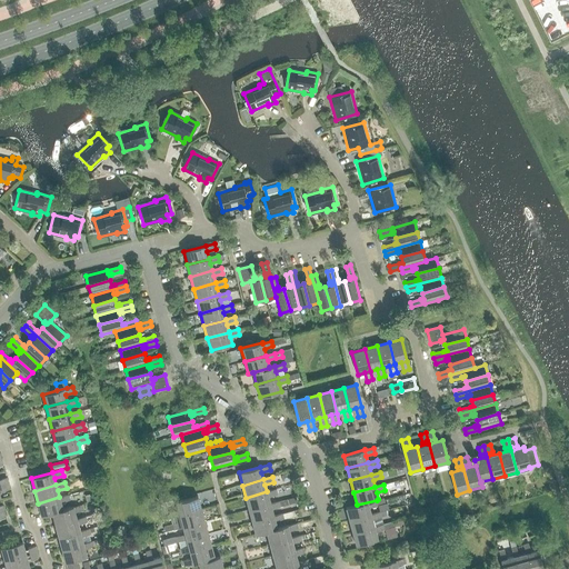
[(246,498),(249,510),(270,503),(268,497),(277,495),(276,489),(267,491),(246,498)]
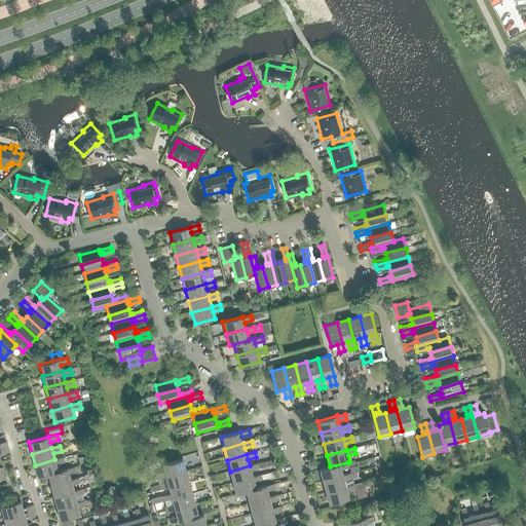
[(38,477),(47,474),(58,471),(57,464),(65,462),(63,457),(54,459),(35,465),(38,477)]
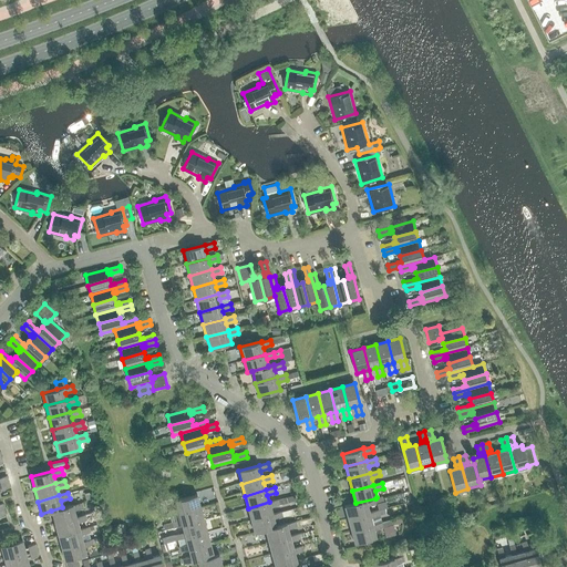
[(169,515),(178,513),(200,507),(197,494),(175,501),(177,508),(168,511),(169,515)]
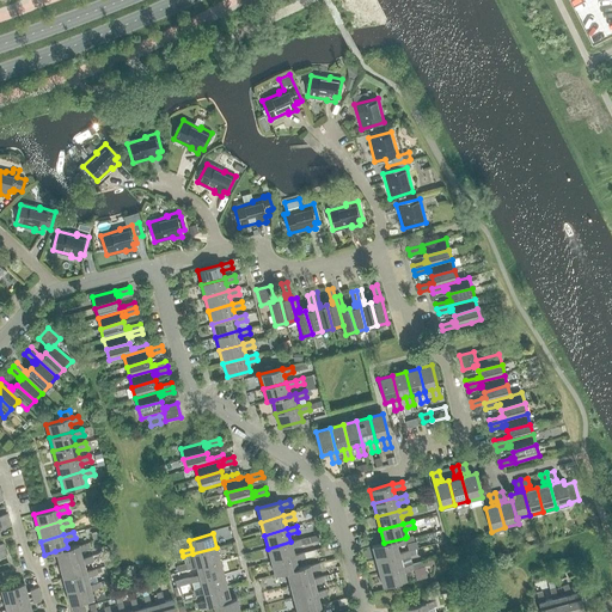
[(384,543),(372,546),(375,560),(399,554),(397,546),(407,543),(405,538),(384,543)]
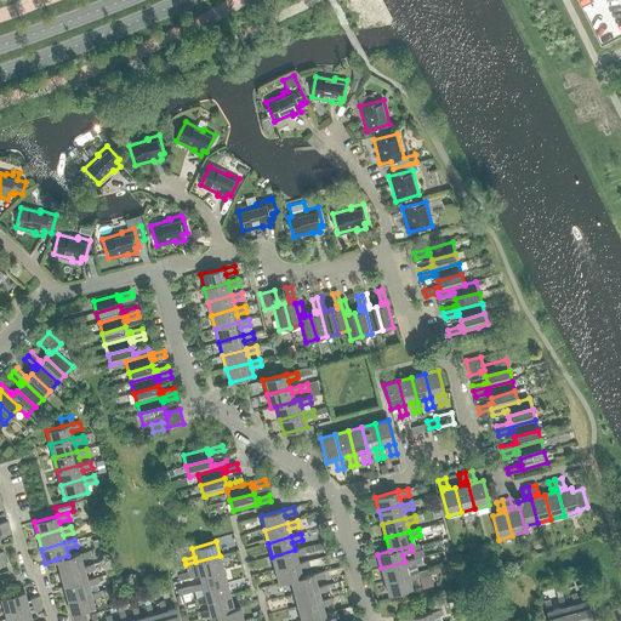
[(295,550),(272,557),(275,570),(298,563),(296,556),(306,553),(305,547),(295,550)]
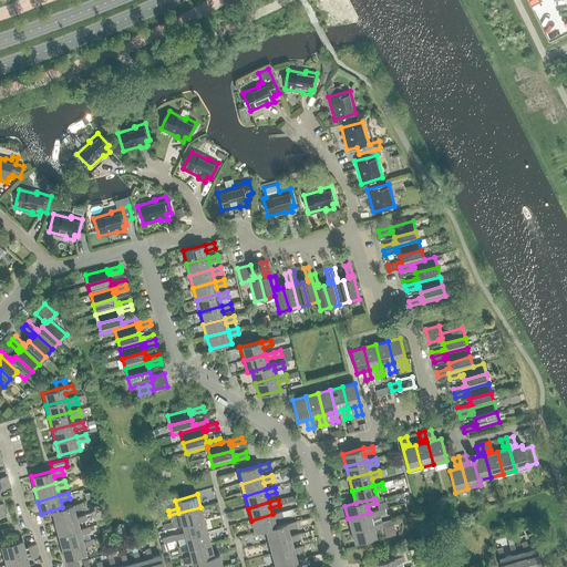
[(73,504),(62,507),(51,511),(54,523),(76,517),(74,511),(83,507),(82,503),(73,505),(73,504)]
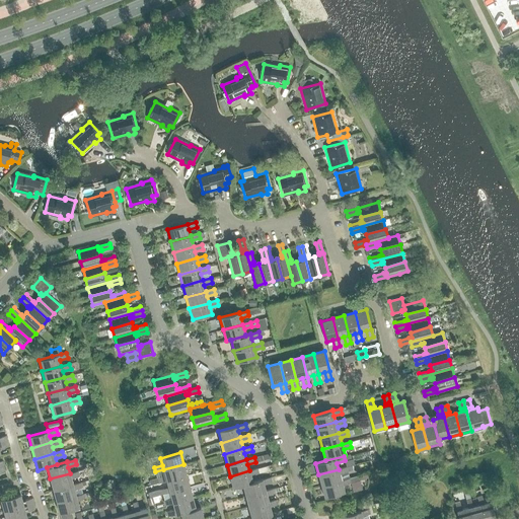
[(157,478),(149,480),(151,486),(158,483),(166,480),(187,475),(183,464),(163,469),(155,471),(157,478)]
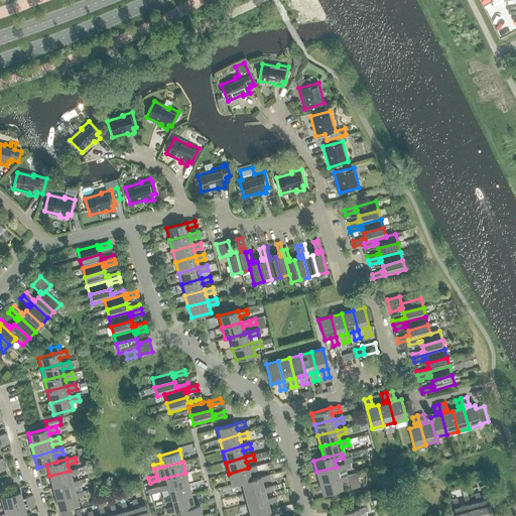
[(337,467),(316,472),(319,483),(340,478),(338,472),(346,469),(344,465),(337,467)]
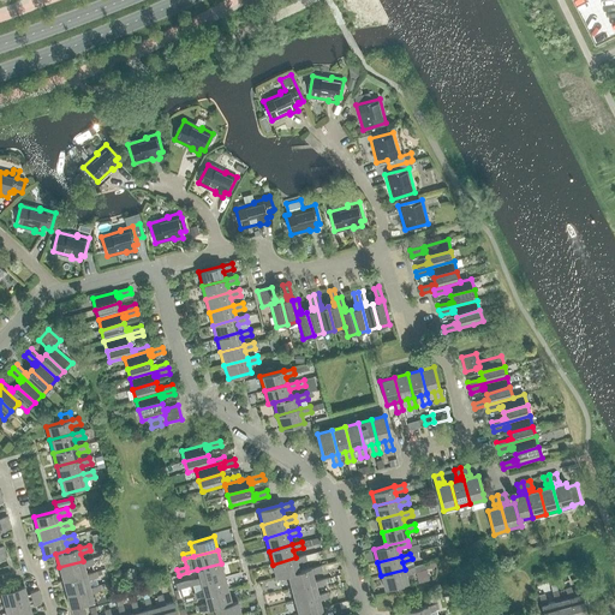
[(276,578),(287,574),(299,572),(299,571),(297,563),(306,561),(305,555),(296,557),(273,565),(276,578)]
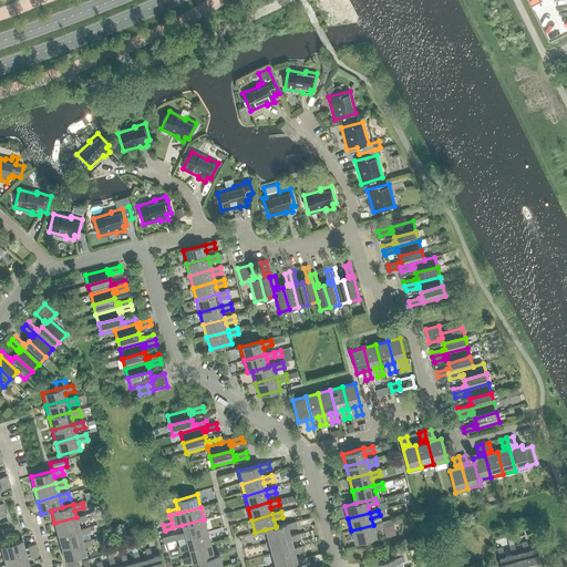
[(85,515),(76,517),(54,523),(58,535),(80,529),(78,523),(86,521),(85,515)]
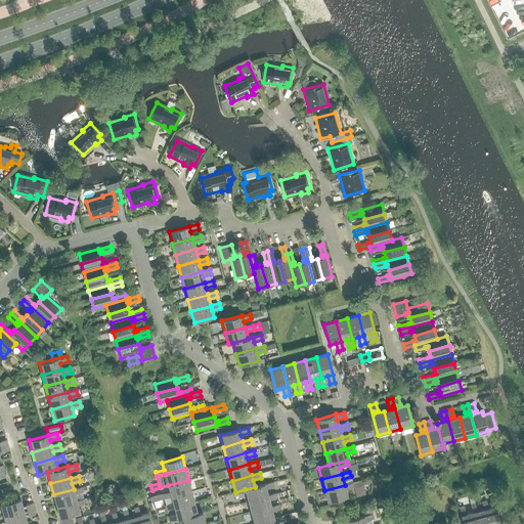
[(170,491),(162,493),(163,498),(164,498),(191,491),(188,480),(168,485),(170,491)]
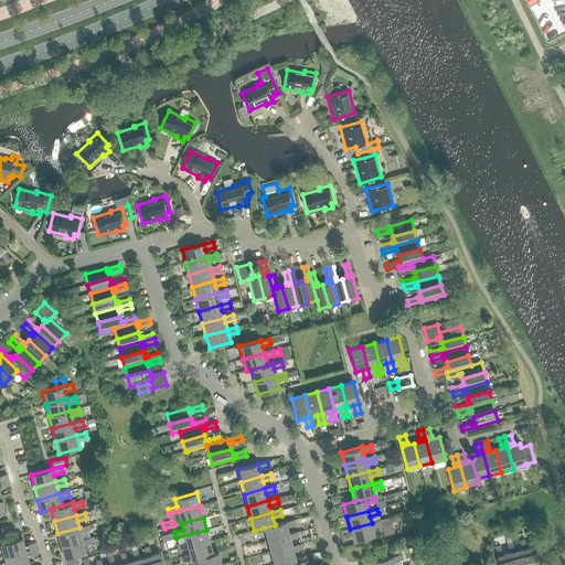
[(264,528),(267,540),(289,534),(287,528),(296,525),(295,520),(286,522),(275,524),(275,525),(264,528)]
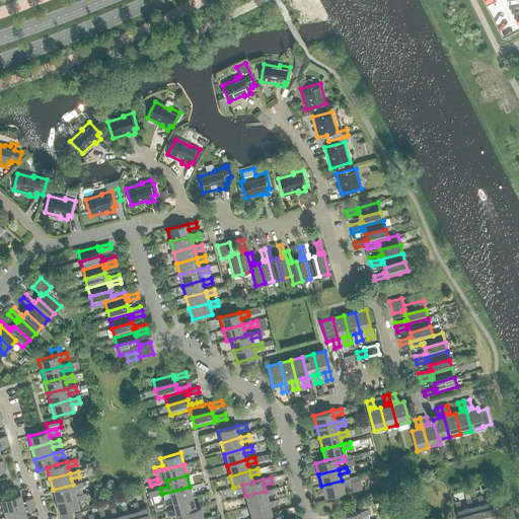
[(342,480),(321,486),(324,497),(324,498),(345,492),(343,486),(351,483),(349,478),(342,480)]
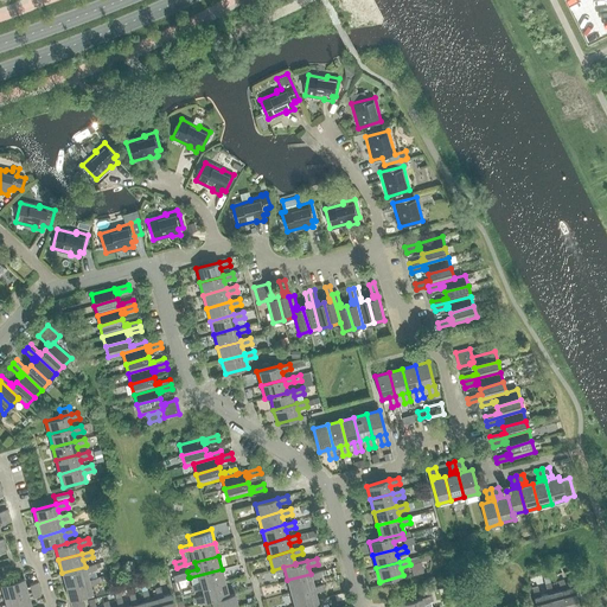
[(95,564),(85,567),(62,573),(65,586),(89,580),(87,573),(96,570),(95,564)]
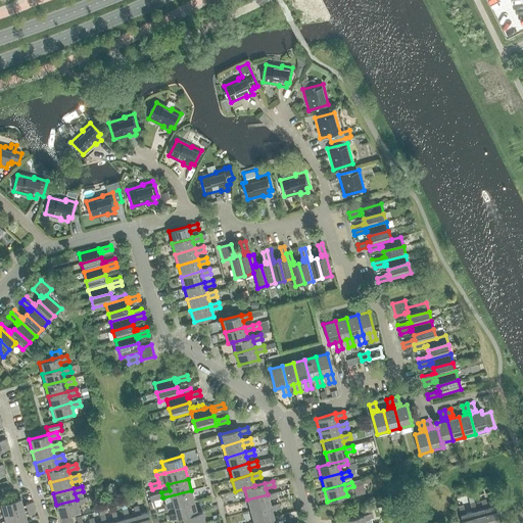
[(191,490),(163,497),(165,504),(164,504),(165,509),(174,507),(194,501),(191,490)]
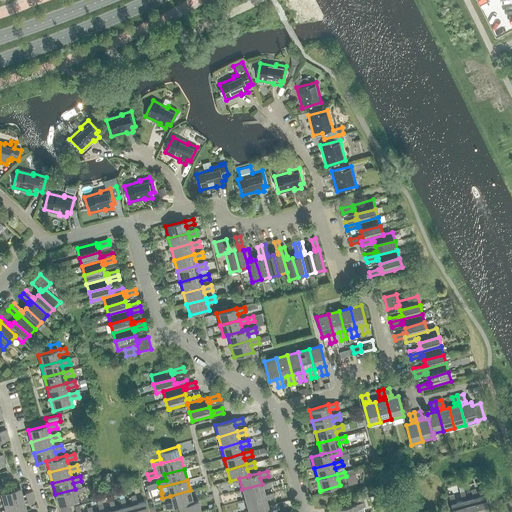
[(242,489),(245,500),(265,495),(263,489),(271,487),(270,482),(262,484),(242,489)]
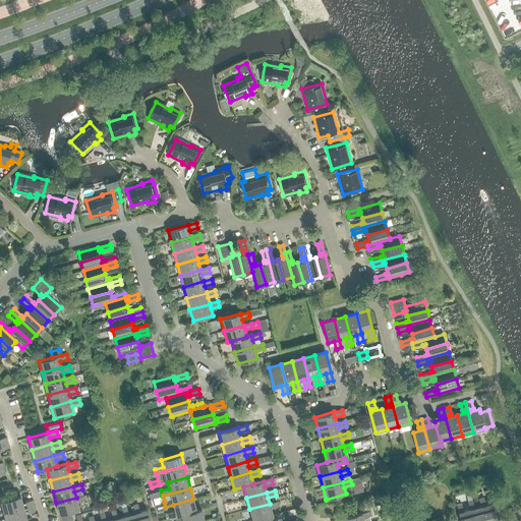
[(56,503),(59,515),(71,512),(77,510),(79,509),(77,503),(85,501),(84,496),(76,498),(56,503)]
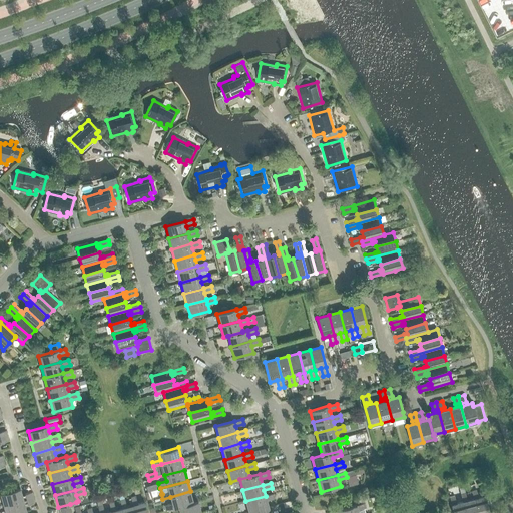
[(1,494),(4,505),(23,500),(20,489),(1,494)]
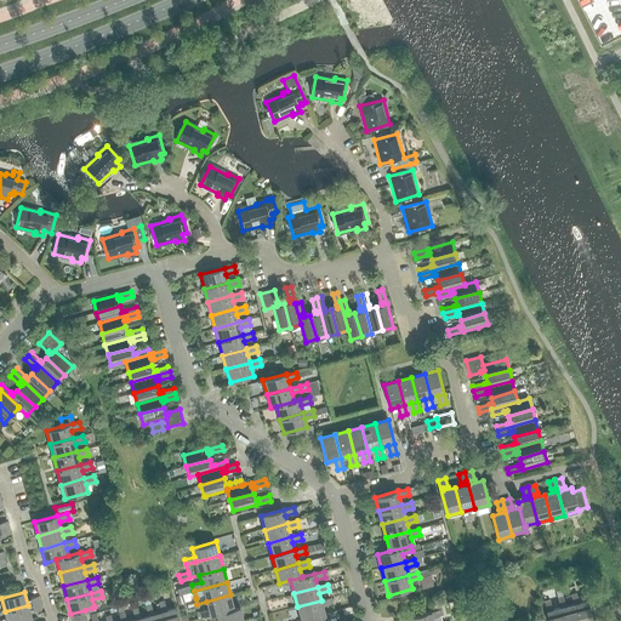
[(571,594),(574,604),(577,620),(592,620),(587,600),(580,603),(576,593),(571,594)]
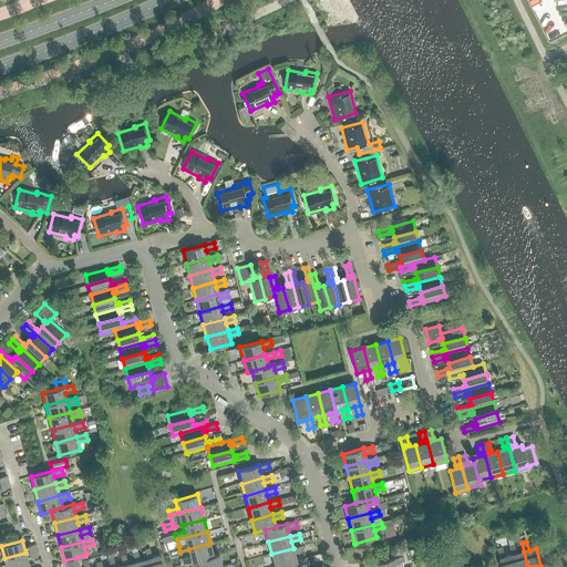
[(192,562),(197,560),(214,556),(210,543),(188,549),(191,556),(182,558),(183,564),(192,562)]
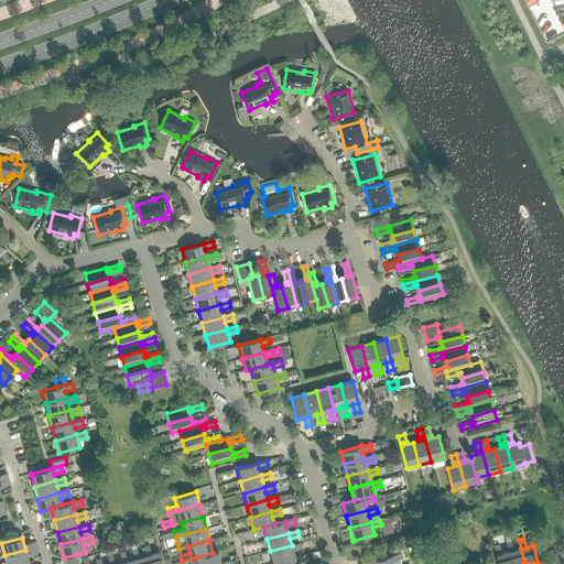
[(507,543),(509,552),(511,563),(524,563),(521,549),(514,551),(511,542),(507,543)]
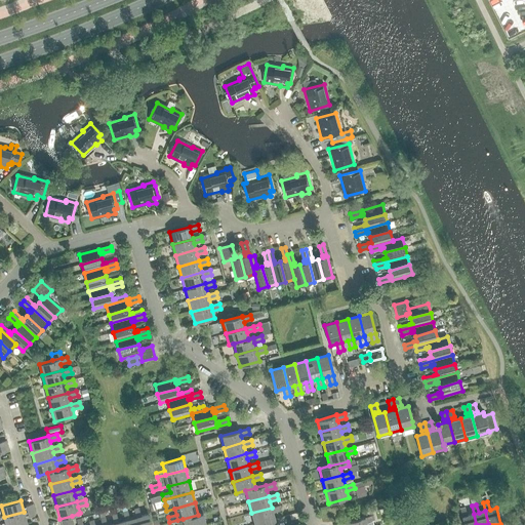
[(251,513),(254,524),(275,519),(273,513),(281,511),(280,506),(272,508),(251,513)]
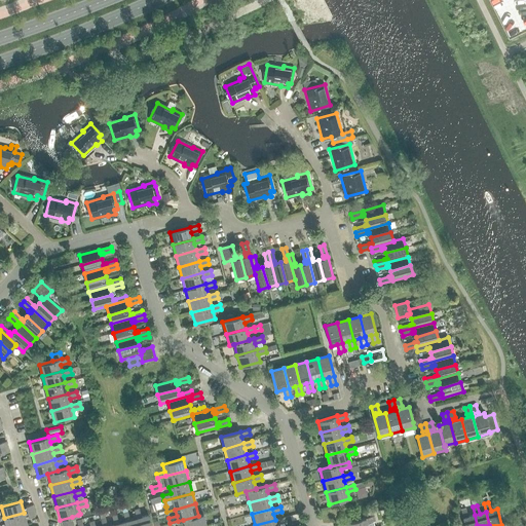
[(135,511),(137,518),(139,525),(151,525),(148,515),(142,517),(139,509),(135,511)]
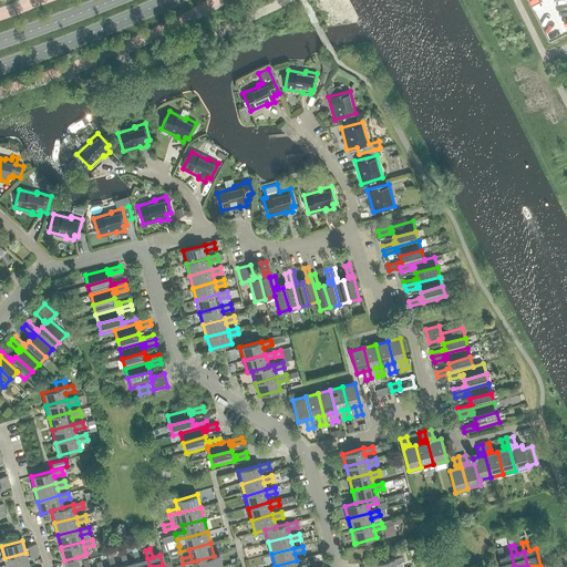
[(501,566),(514,566),(512,555),(504,557),(502,548),(497,549),(500,558),(498,558),(501,566)]
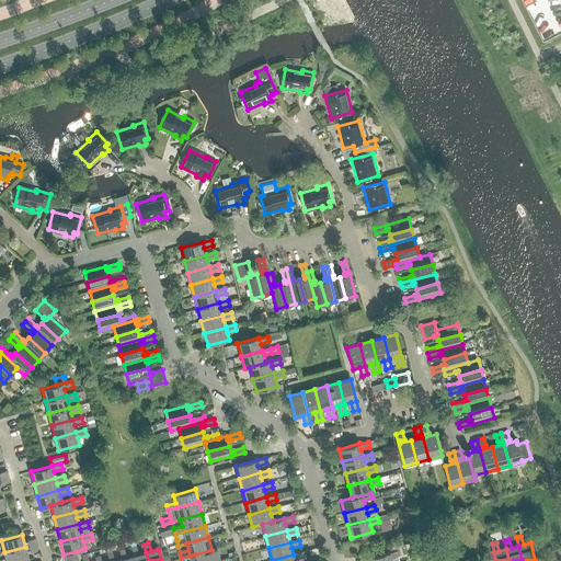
[(132,548),(134,556),(135,560),(148,560),(146,552),(139,554),(136,546),(132,548)]
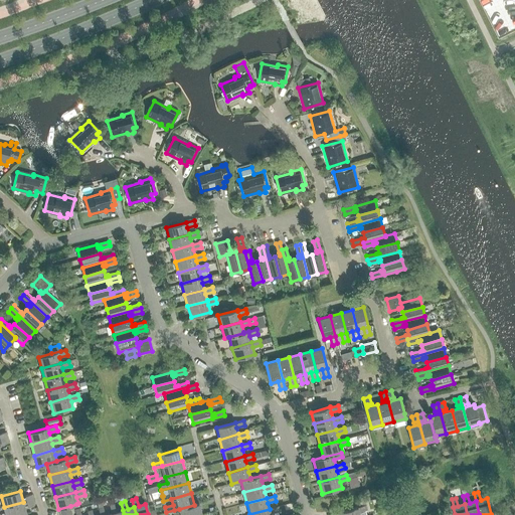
[(23,502),(4,507),(5,514),(18,514),(26,513),(23,502)]
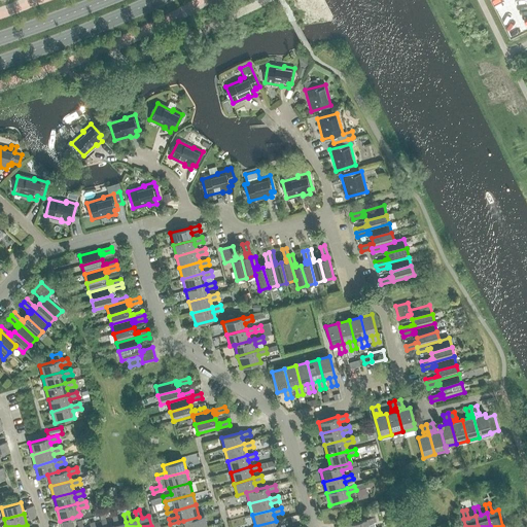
[(185,526),(184,526),(204,526),(207,526),(204,515),(199,517),(183,521),(185,526)]
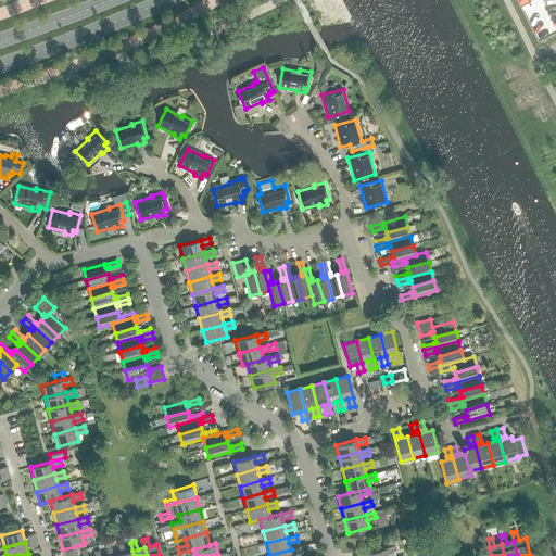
[(123,544),(118,546),(121,554),(121,555),(134,555),(133,551),(126,553),(123,544)]
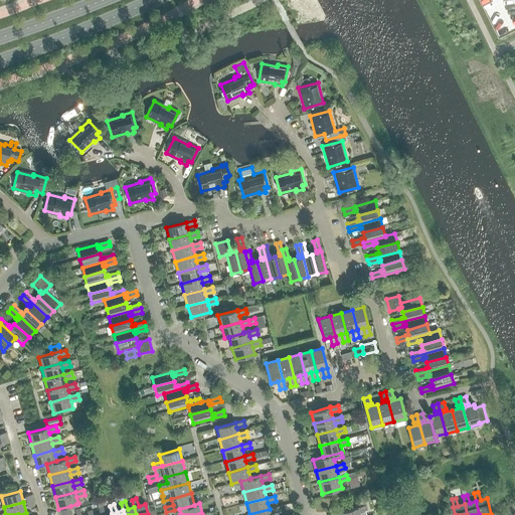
[(338,512),(338,514),(359,514),(359,512),(367,510),(366,505),(358,507),(338,512)]
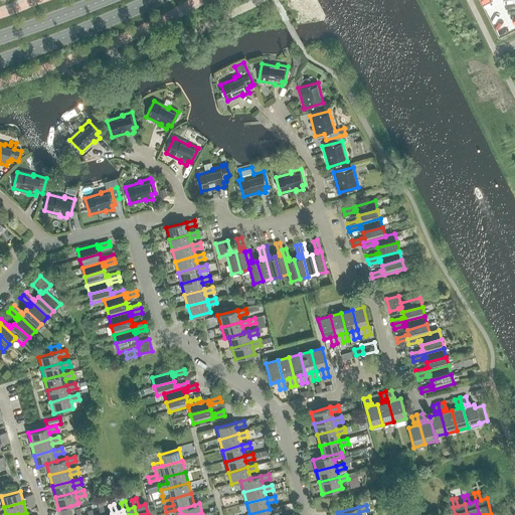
[(72,514),(71,508),(70,506),(58,509),(60,514),(72,514)]
